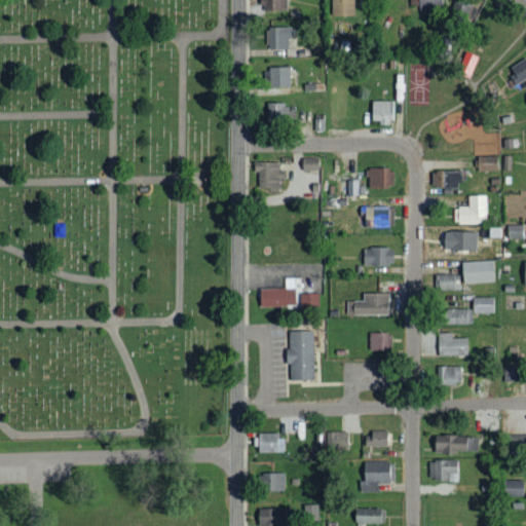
[(264,0),(265,10),(288,10),(287,0),(264,0)]
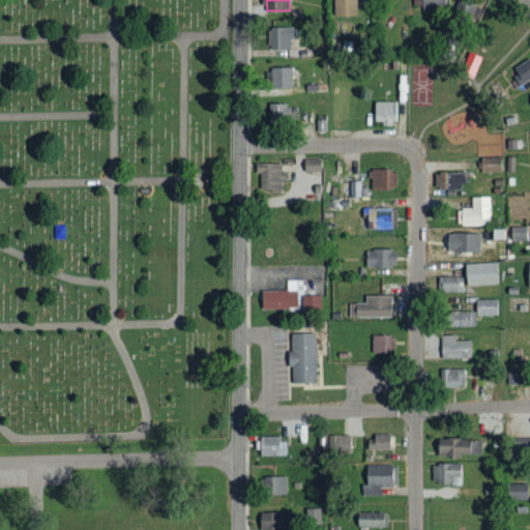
[(333,0),(334,16),(357,15),(356,0),(333,0)]
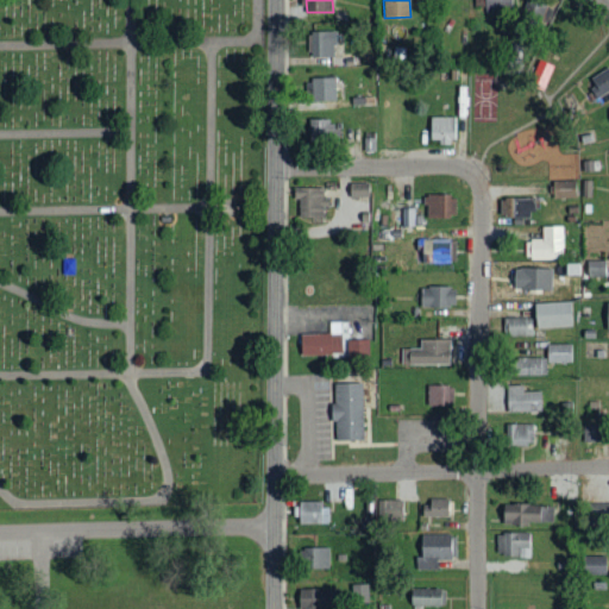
[(484,16),(510,17),(510,0),(476,0),(477,5),(484,5),(484,16)]
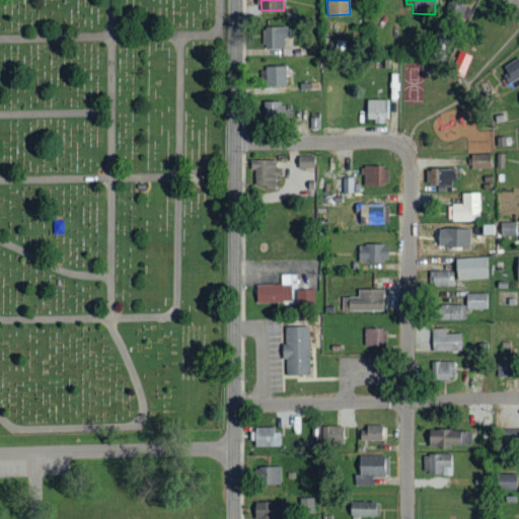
[(462,22),(466,9),(450,4),(446,16),(462,22)]
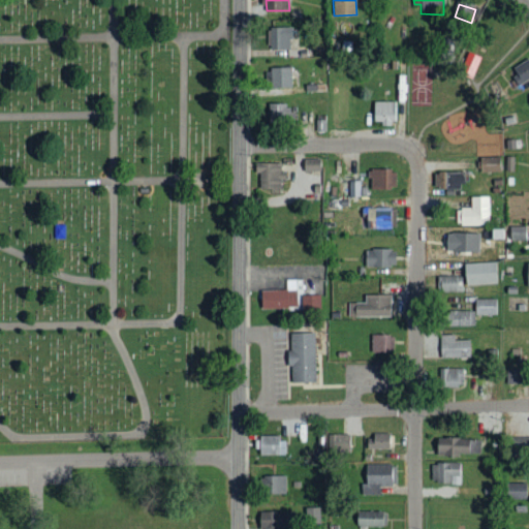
[(291,50),(291,27),(269,28),(269,50),(291,50)]
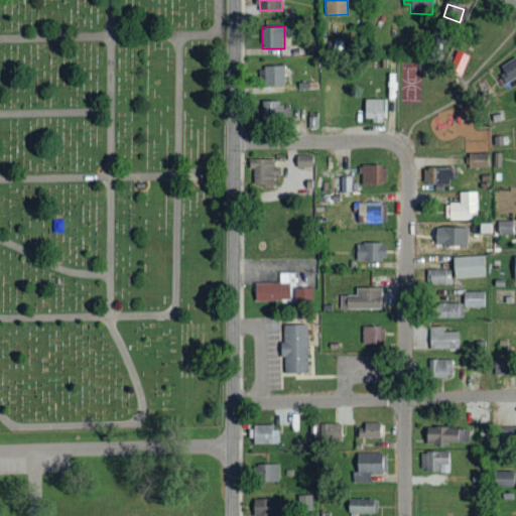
[(461,77),(469,55),(456,50),(446,71),(461,77)]
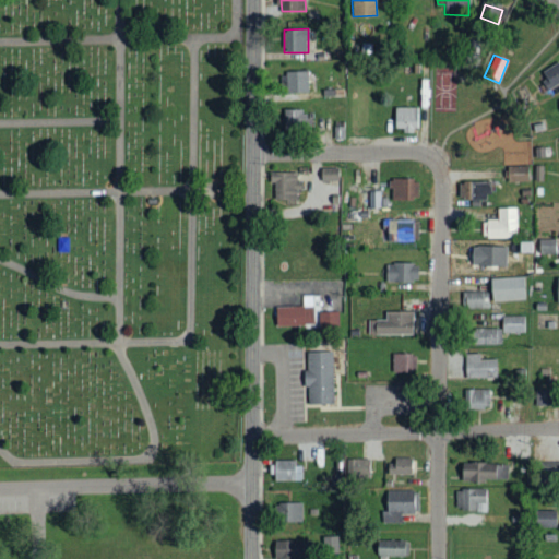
[(545,91),(558,82),(558,62),(536,75),(545,91)]
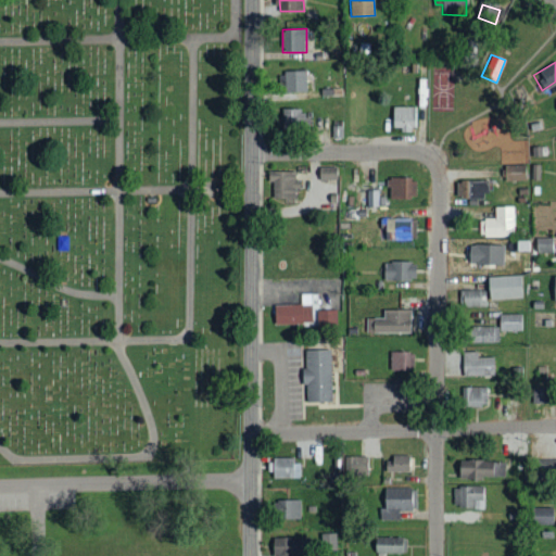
[(306,71),(283,71),(285,92),(306,91),(306,71)]
